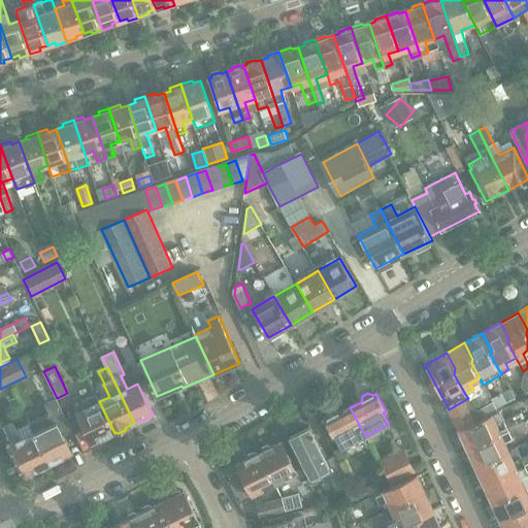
[(114,433),(99,401),(96,395),(74,405),(92,443),(103,438),(106,439),(111,436),(112,433),(114,433)]
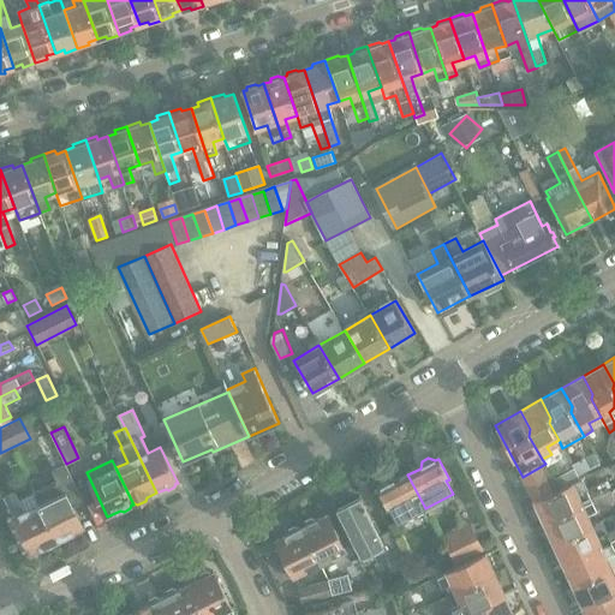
[(578,475),(587,470),(583,460),(573,465),(578,475)]
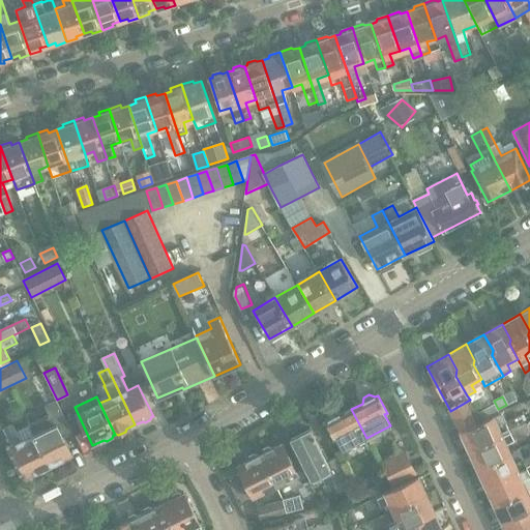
[(48,405),(52,415),(30,425),(50,466),(52,465),(55,466),(61,463),(62,460),(71,455),(62,437),(71,432),(57,401),(48,405)]
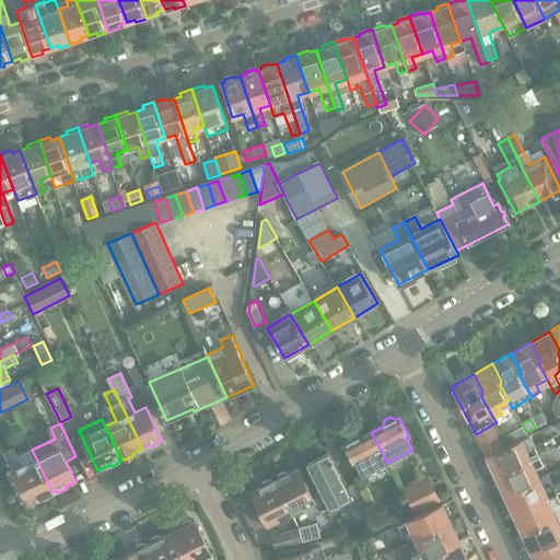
[(361,476),(387,463),(371,432),(360,438),(354,436),(349,439),(347,444),(342,447),(352,466),(356,465),(361,476)]
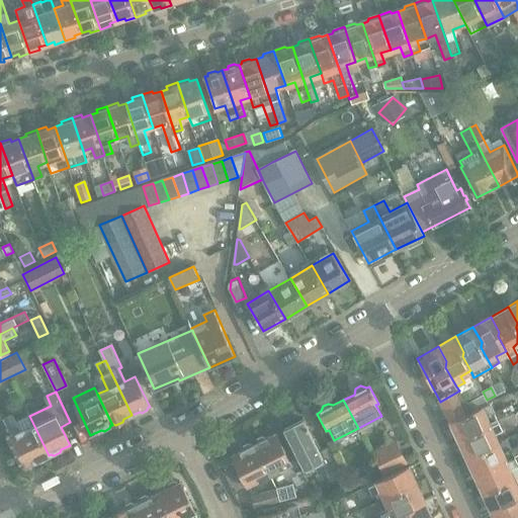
[(495,413),(490,403),(483,407),(471,412),(450,422),(458,440),(511,416),(507,408),(495,413)]
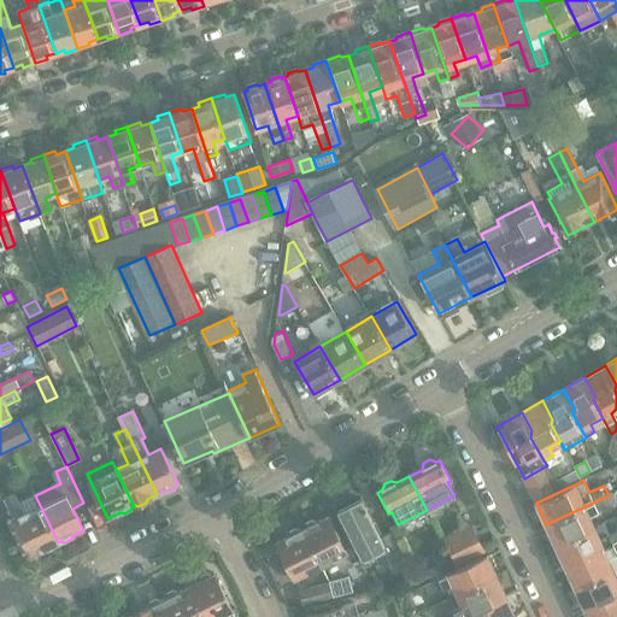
[(56,544),(58,542),(35,495),(21,503),(18,498),(7,503),(33,554),(43,550),(47,551),(54,547),(56,544)]
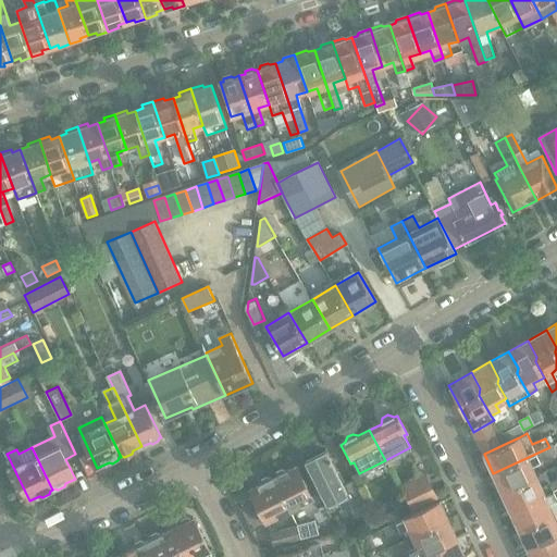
[(493,473),(502,492),(536,475),(532,467),(554,457),(549,447),(493,473)]
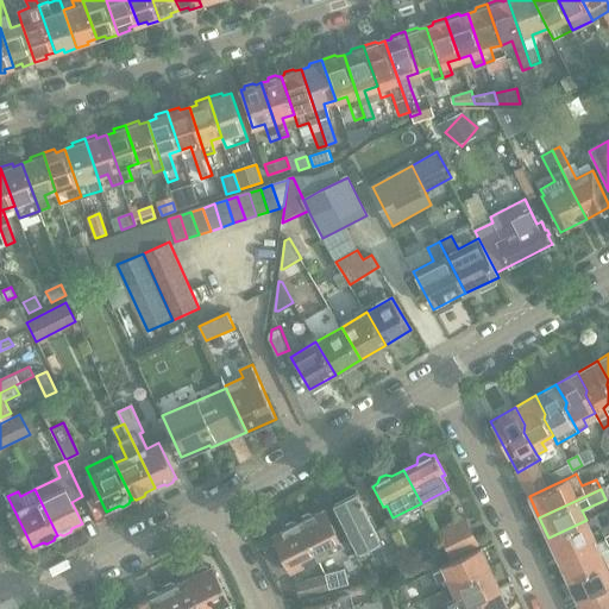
[(376,532),(356,494),(334,506),(358,552),(378,541),(390,564),(396,560),(406,579),(414,576),(387,526),(376,532)]
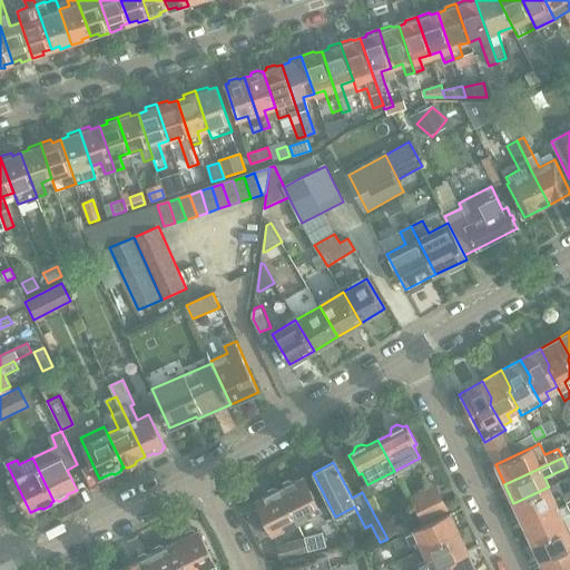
[(282,489),(279,490),(297,523),(321,511),(303,478),(293,483),(287,482),(283,484),(282,489)]
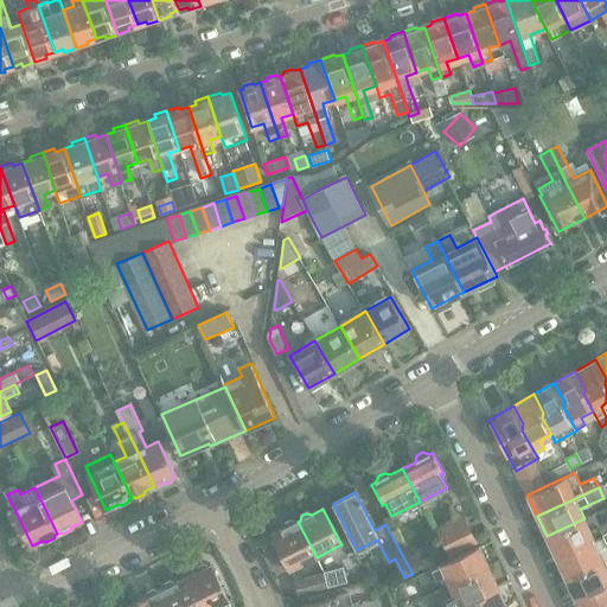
[(438,531),(441,540),(449,557),(477,544),(465,518),(438,531)]
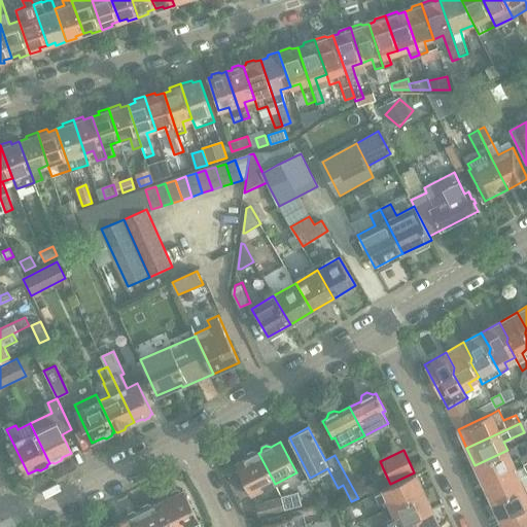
[(513,460),(507,450),(475,465),(483,484),(526,462),(526,455),(521,458),(520,456),(513,460)]
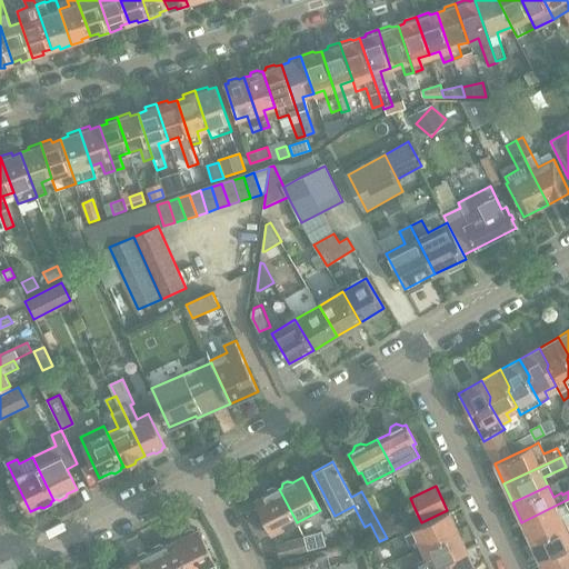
[(273,535),(297,522),(279,489),(277,490),(272,489),(268,491),(266,496),(256,501),(273,535)]
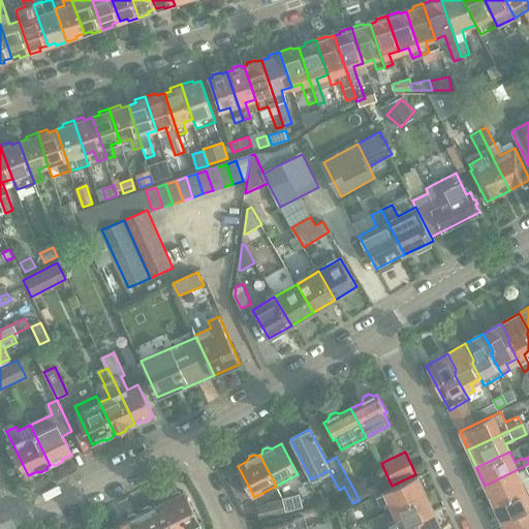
[(528,464),(485,486),(494,504),(528,487),(528,474),(528,473),(528,472),(528,464)]
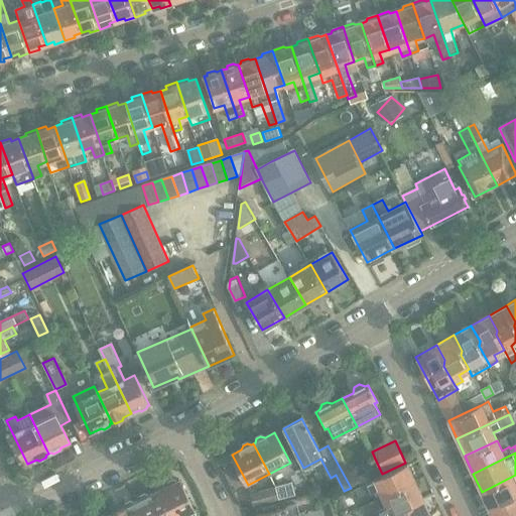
[(382,474),(375,459),(362,465),(369,480),(382,474)]
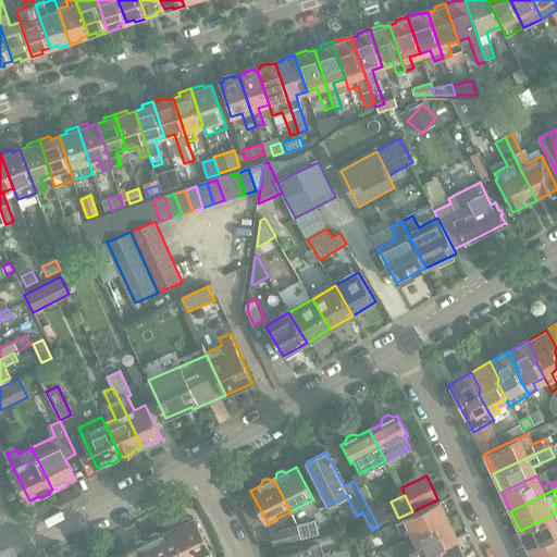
[(407,530),(410,539),(447,521),(438,503),(386,528),(391,537),(407,530)]
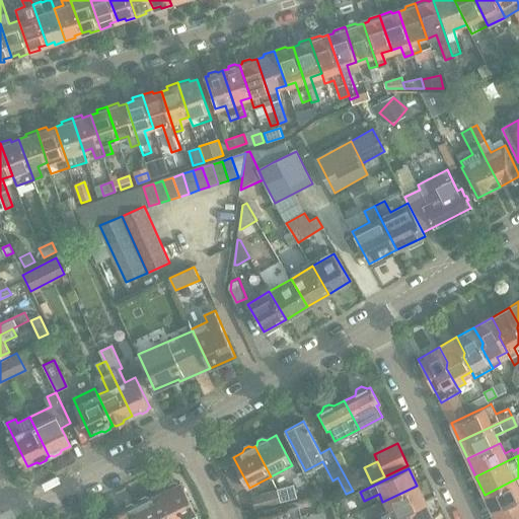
[(518,477),(485,495),(493,512),(518,499),(518,477)]
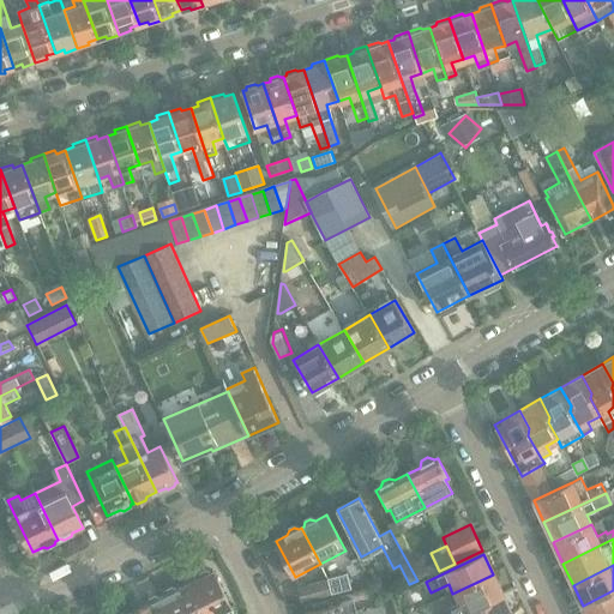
[(369,581),(362,566),(349,573),(356,587),(369,581)]
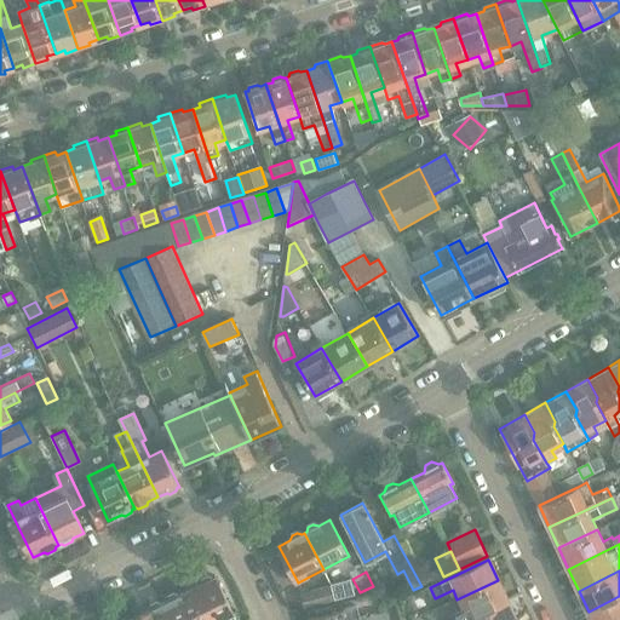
[(201,585),(189,591),(204,619),(236,619),(217,578),(213,580),(208,578),(202,581),(201,585)]
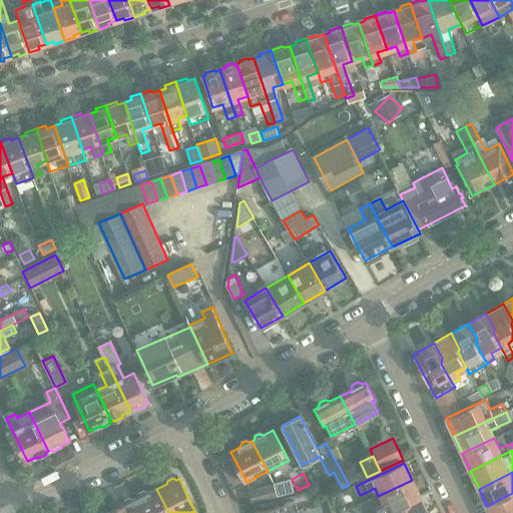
[(386,512),(420,497),(412,480),(378,496),(383,505),(365,512),(386,512)]
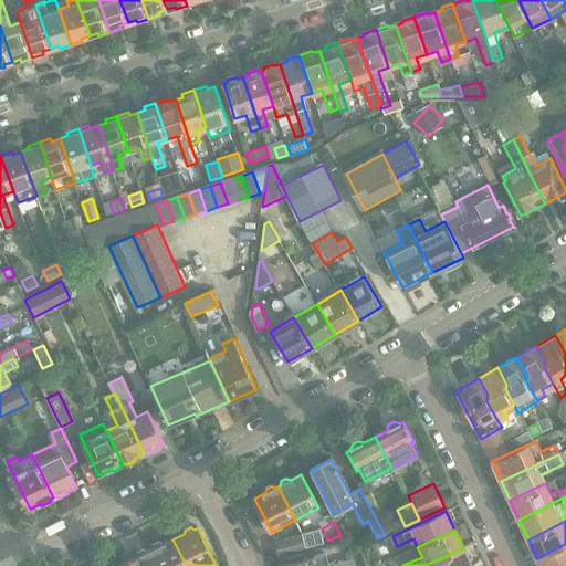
[(305,547),(301,531),(274,538),(280,555),(305,547)]
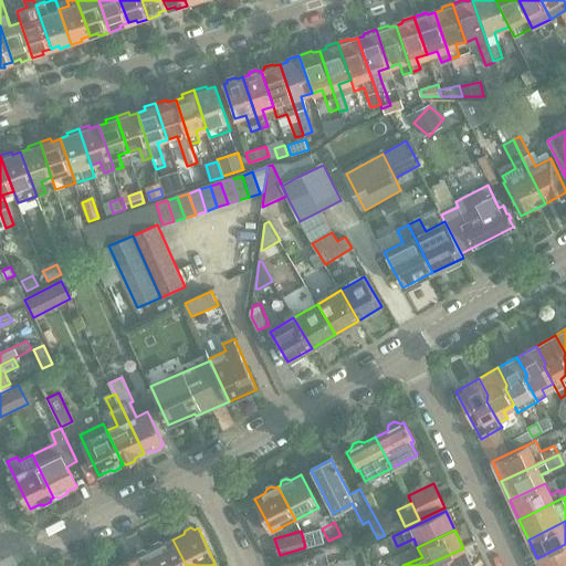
[(152,549),(148,551),(156,565),(186,565),(173,540),(163,544),(159,543),(153,545),(152,549)]
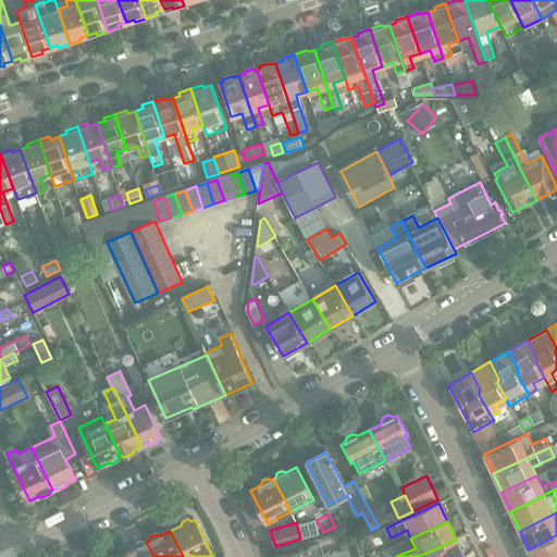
[(556,556),(556,535),(529,549),(531,556),(556,556)]
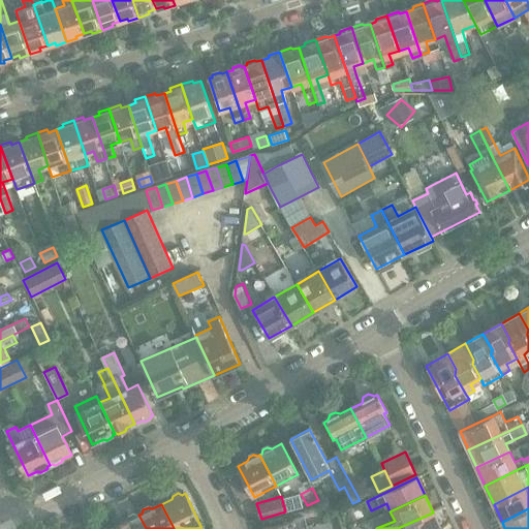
[(440,528),(433,512),(398,528),(440,528)]
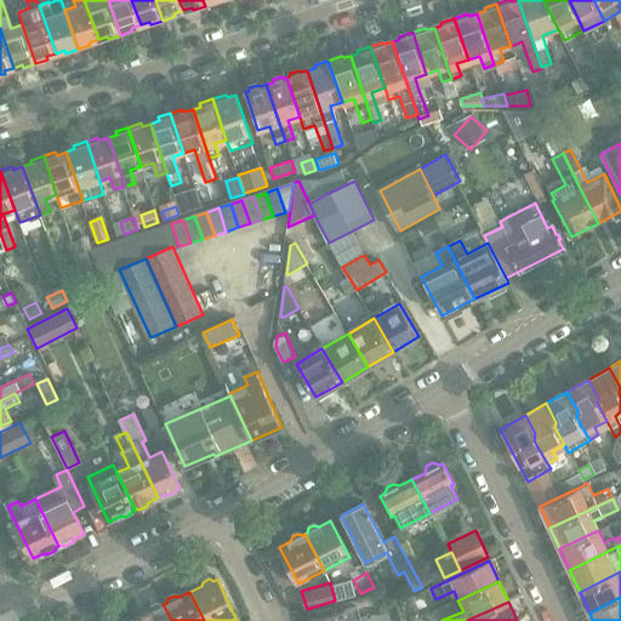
[(148,611),(137,616),(138,620),(171,620),(163,604),(160,605),(158,603),(151,607),(148,611)]
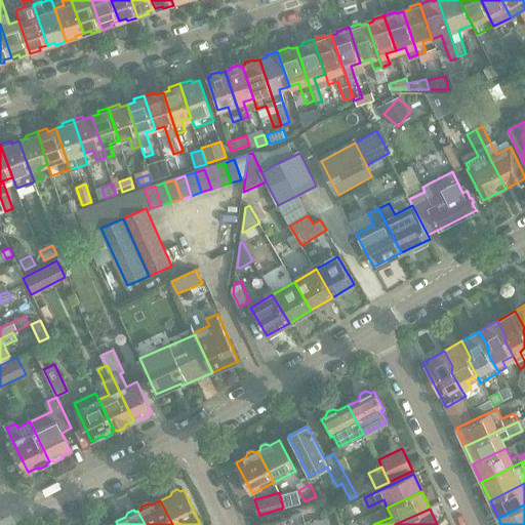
[(329,524),(327,518),(305,524),(303,515),(261,524),(329,524)]
